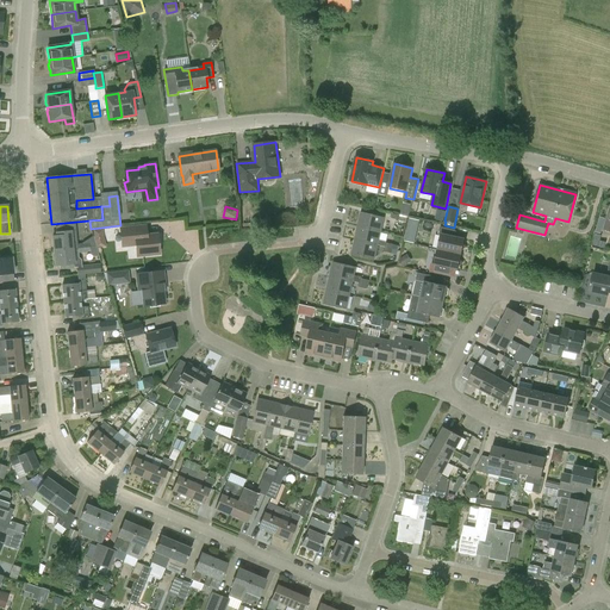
[(361,212),(359,226),(381,232),(385,218),(361,212)]
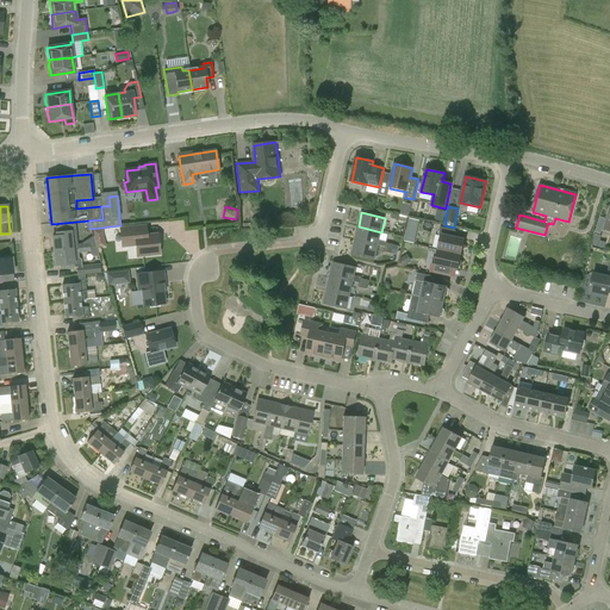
[(410,219),(405,240),(416,242),(421,222),(410,219)]
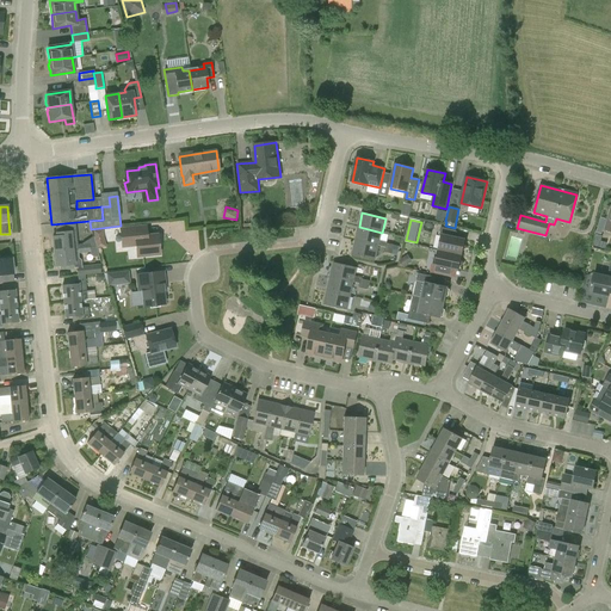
[(51,238),(54,252),(73,250),(94,247),(94,241),(88,242),(90,245),(76,246),(74,224),(57,226),(57,227),(55,227),(56,236),(51,238)]
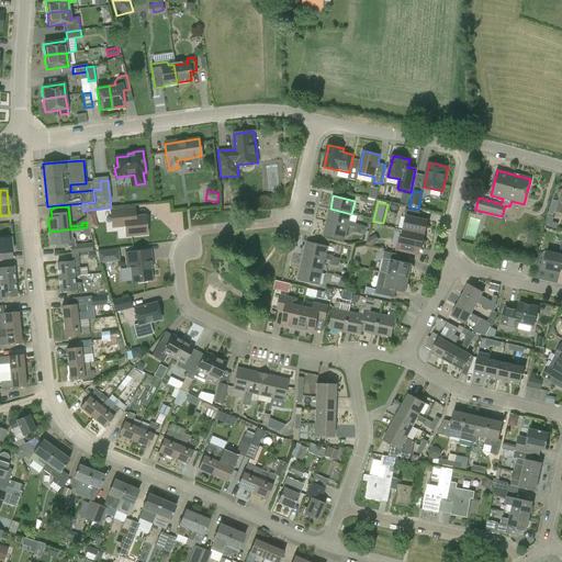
[(145,216),(135,216),(134,209),(111,211),(113,228),(125,227),(125,236),(147,235),(145,216)]
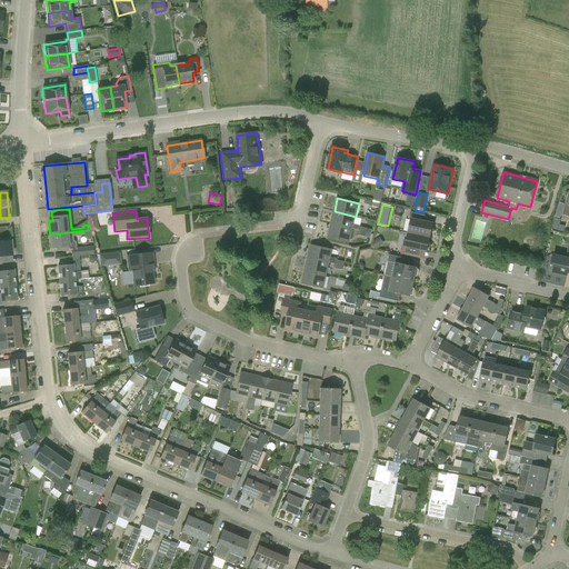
[(335,211),(331,225),(352,230),(356,217),(335,211)]
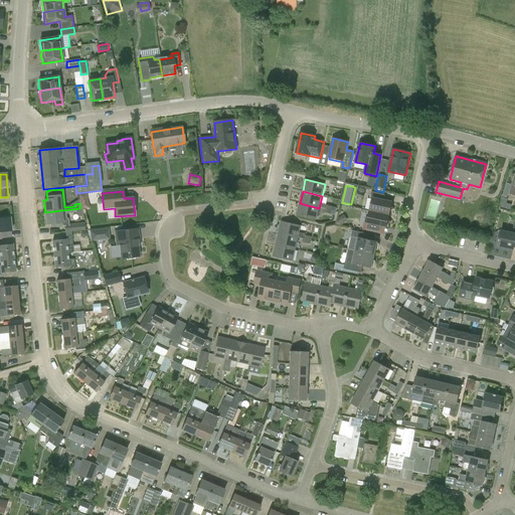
[(89,192),(80,193),(81,208),(90,207),(89,192)]
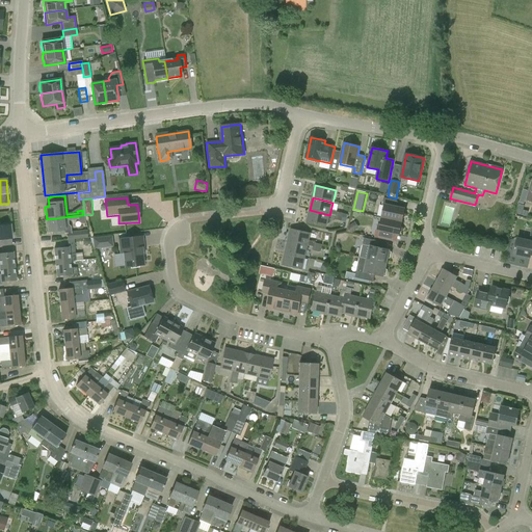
[(384,206),(382,218),(402,222),(403,218),(407,216),(404,212),(405,209),(396,207),(397,201),(384,198),(382,205),(384,206)]
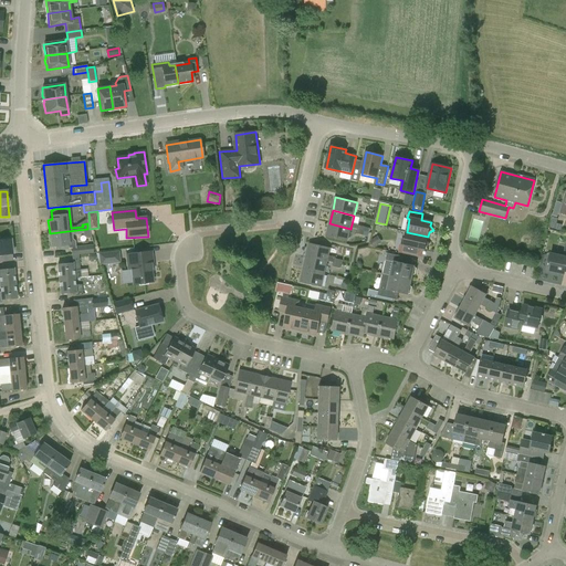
[(553,218),(549,229),(561,231),(562,226),(556,224),(557,219),(553,218)]
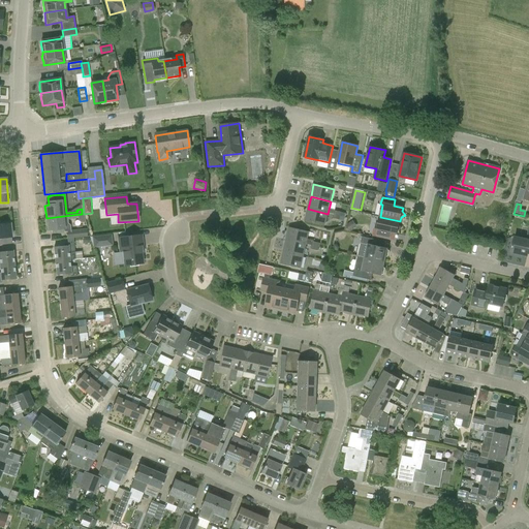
[(324,226),(328,214),(308,209),(305,221),(324,226)]
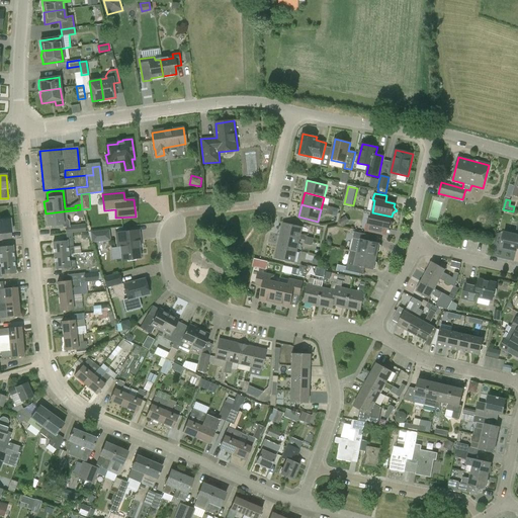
[(47,226),(51,225),(51,229),(66,228),(66,233),(72,233),(77,233),(76,225),(70,226),(69,221),(67,219),(66,214),(76,213),(76,214),(81,214),(80,209),(62,211),(46,213),(47,226)]
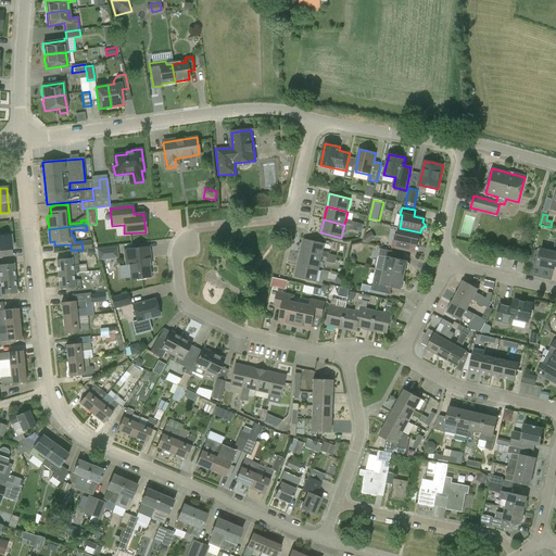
[(419,236),(420,232),(400,228),(396,241),(394,240),(392,248),(406,250),(407,244),(417,247),(418,242),(422,240),(419,236)]
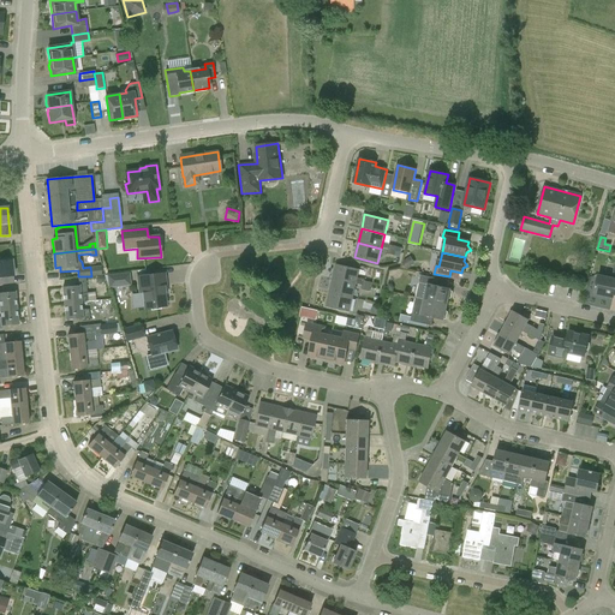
[(0,284),(13,284),(12,261),(0,262),(0,284)]
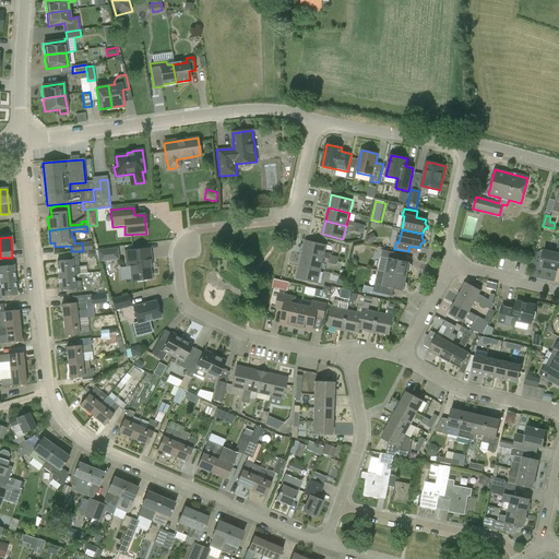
[(306,240),(302,252),(324,258),(330,259),(337,261),(337,257),(331,256),(331,254),(325,252),(326,246),(306,240)]
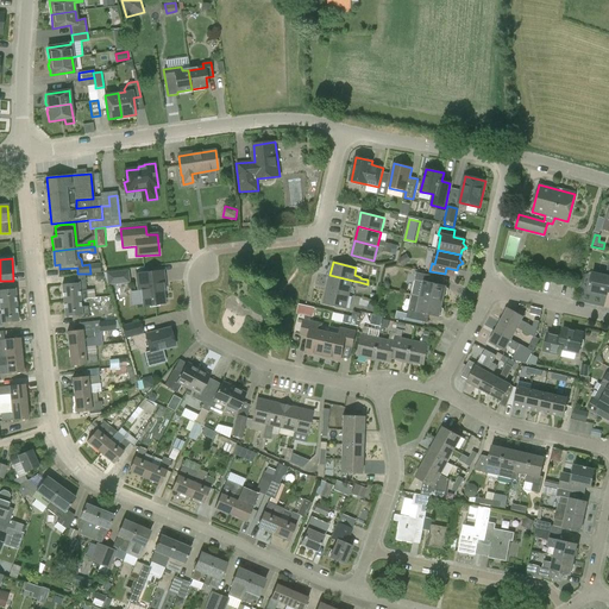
[(592,272),(588,292),(607,295),(608,294),(608,286),(608,263),(606,276),(592,272)]
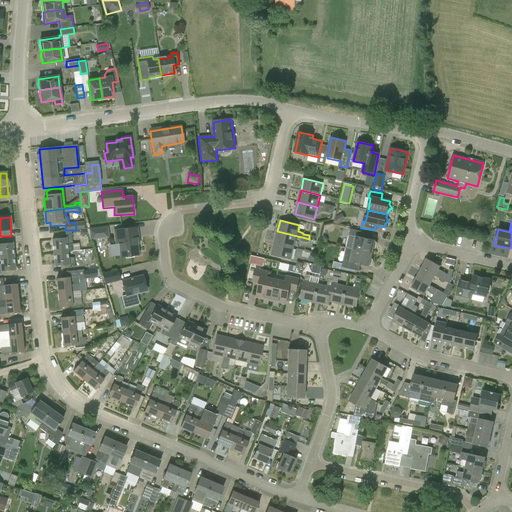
[(90,240),(109,238),(108,227),(89,229),(90,240)]
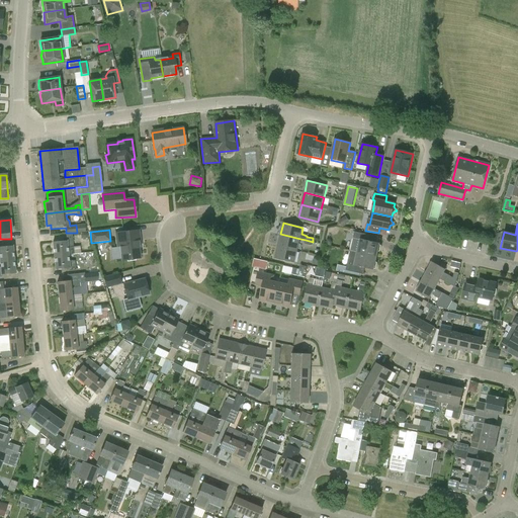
[(137,231),(115,233),(117,246),(119,246),(121,260),(140,258),(137,231)]
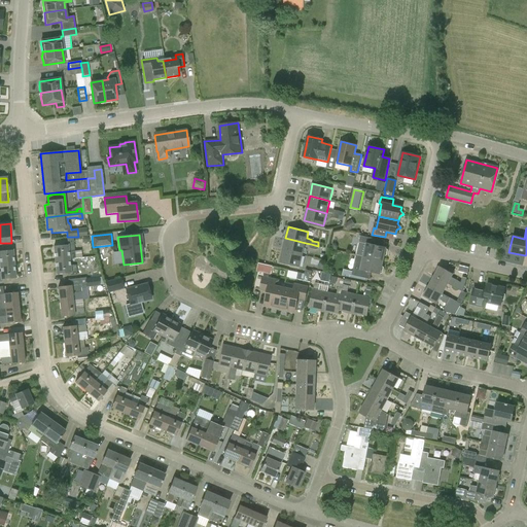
[(361,236),(358,248),(356,255),(364,256),(383,261),(384,256),(387,255),(388,250),(386,249),(386,248),(374,245),(375,239),(361,236)]
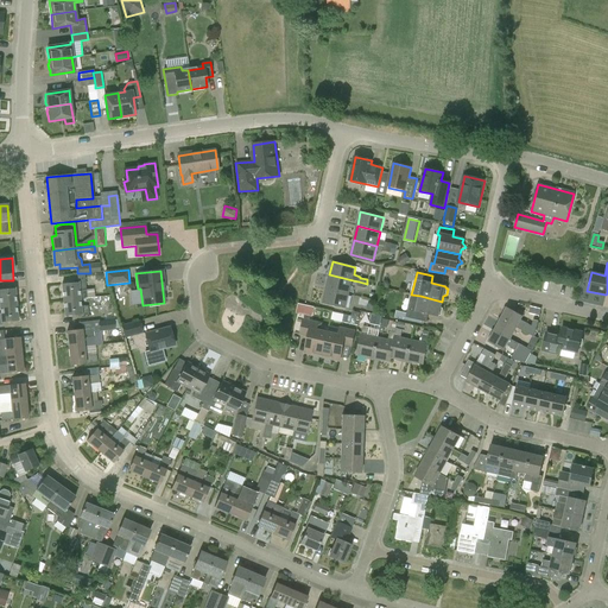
[(62,284),(63,301),(80,299),(80,298),(86,297),(84,273),(77,273),(76,273),(77,283),(62,284)]
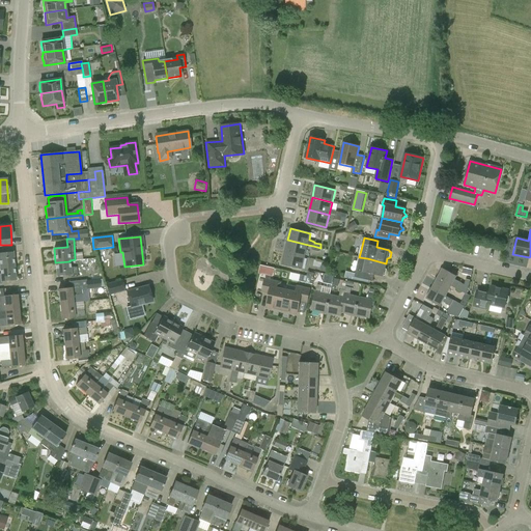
[(305,257),(308,245),(287,240),(284,253),(305,257)]
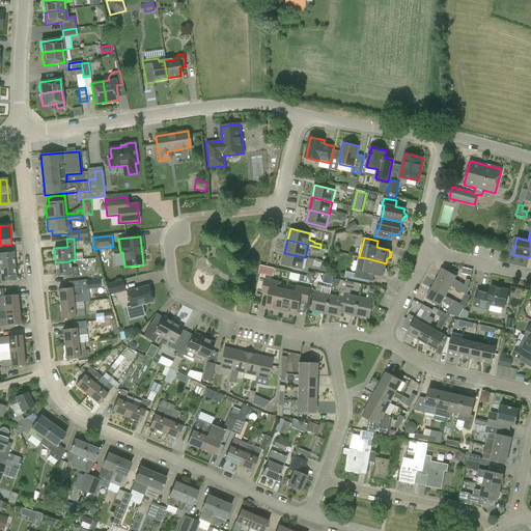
[(0,268),(14,267),(12,252),(0,253),(0,268)]
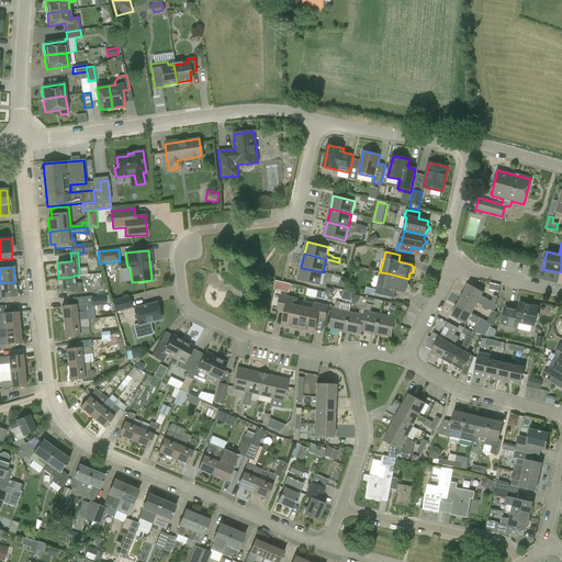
[(319,285),(323,272),(301,268),(298,281),(319,285)]
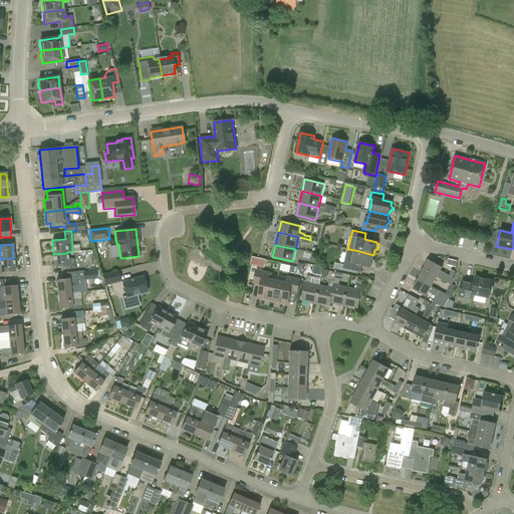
[(347,249),(344,262),(343,269),(357,271),(358,264),(370,267),(371,267),(373,266),(374,261),(372,260),(373,255),(355,250),(347,249)]
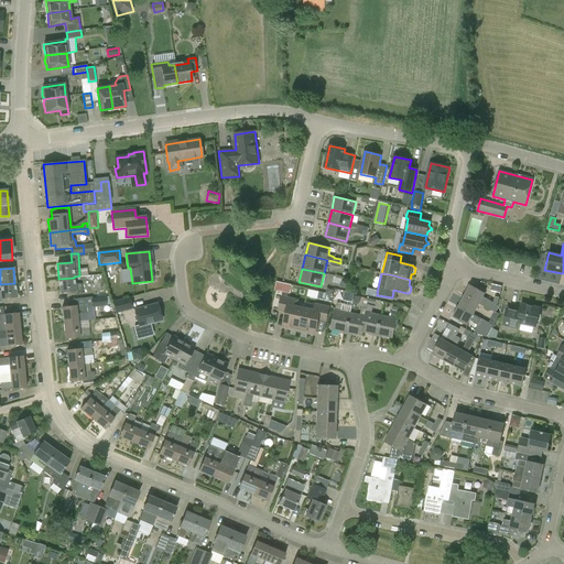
[(82,283),(74,283),(74,278),(58,279),(61,294),(75,292),(75,294),(83,293),(82,283)]
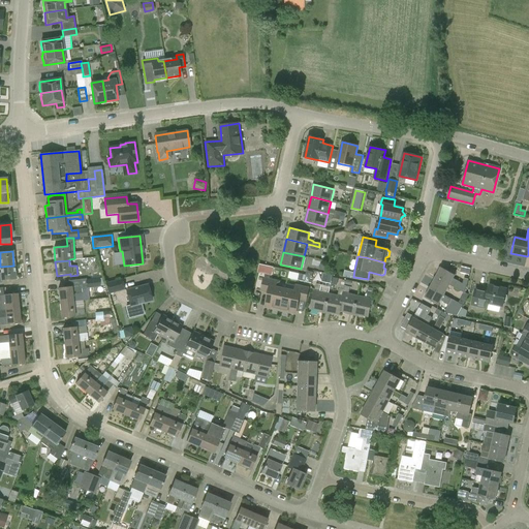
[(261,263),(259,271),(272,274),(274,267),(261,263)]
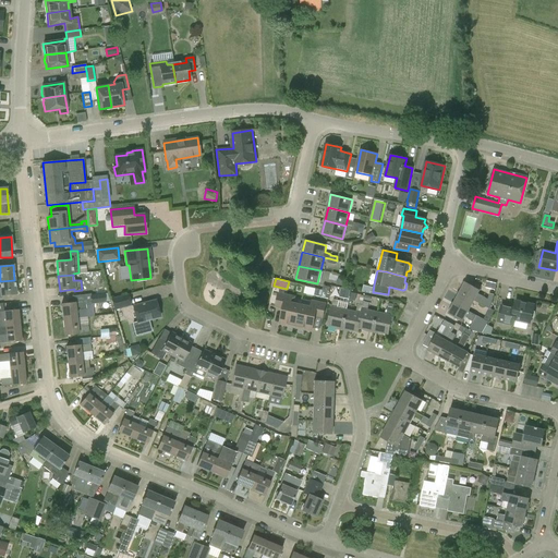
[(0,298),(2,299),(1,296),(16,294),(14,280),(0,281),(0,298)]
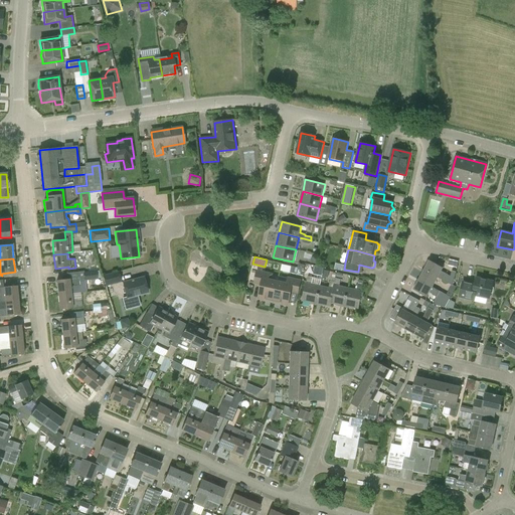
[(451,276),(441,271),(443,268),(428,261),(424,270),(438,277),(452,285),(453,285),(456,272),(452,270),(451,276)]
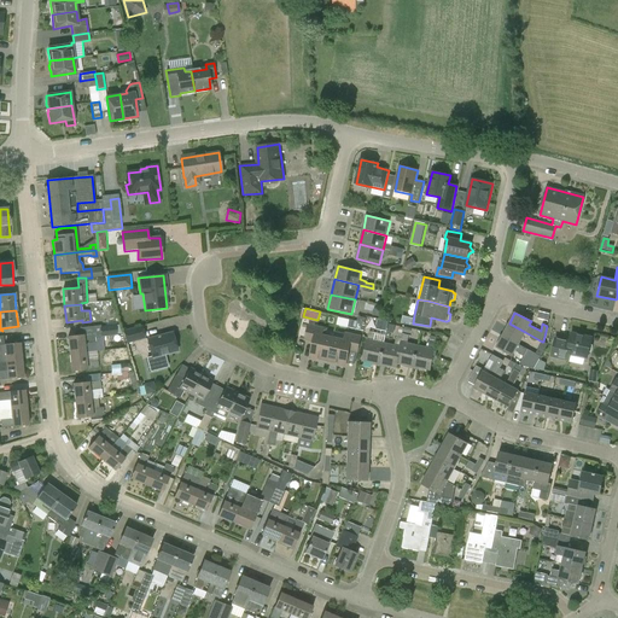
[(519,344),(525,332),(509,324),(502,336),(519,344)]
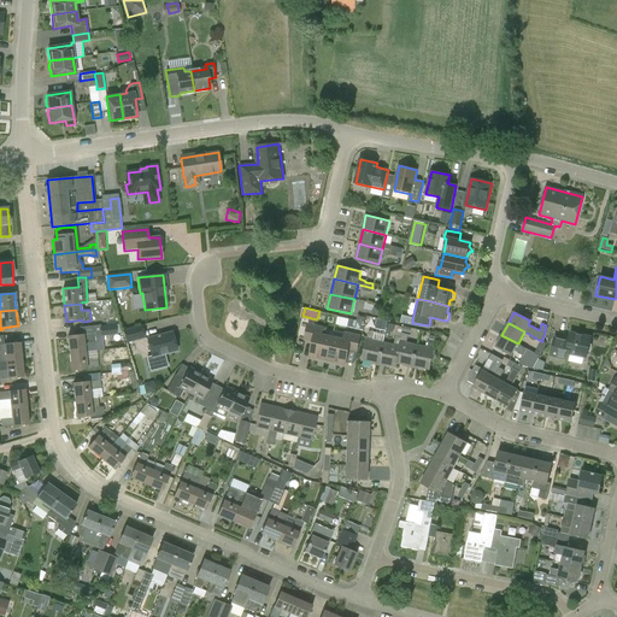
[(80,327),(81,335),(68,336),(70,353),(97,351),(95,336),(123,334),(119,324),(100,327),(100,325),(80,327)]
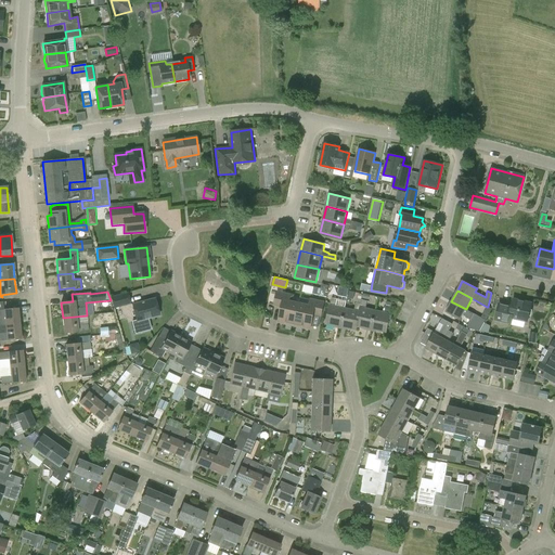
[(114,309),(131,304),(127,292),(111,297),(114,309)]
